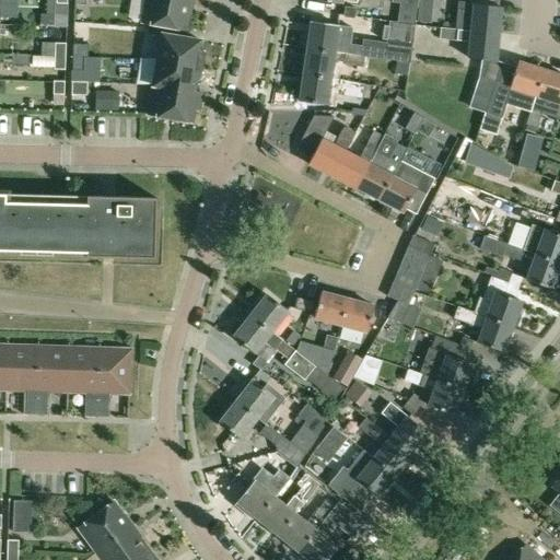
[(146,0),(142,23),(186,31),(191,1),(186,0),(146,0)]
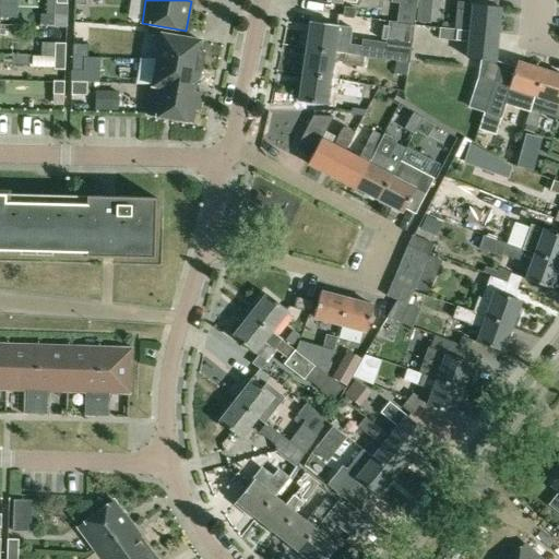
[(497,35),(500,7),(486,6),(473,4),(471,31),(470,32),(497,35)]
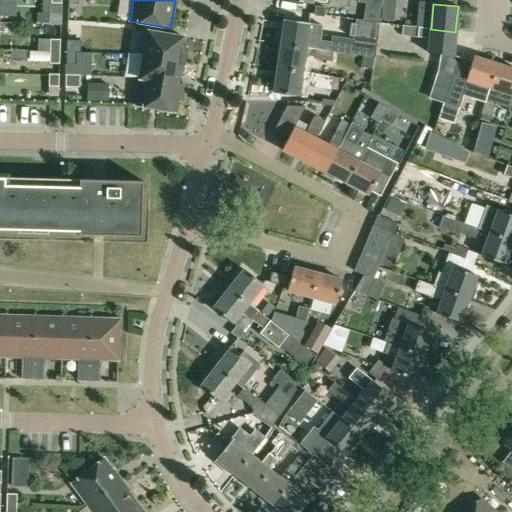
[(326,7),(316,5),(315,14),(324,16),(326,7)]
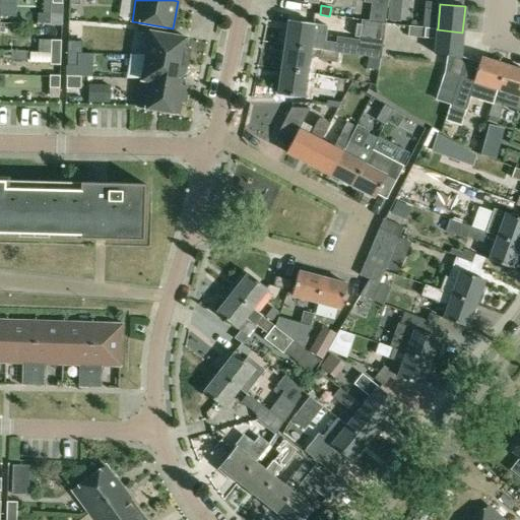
[(285,44),(285,45),(324,51),(324,50),(334,52),(336,43),(325,41),(327,25),(288,20),(286,34),(283,35),(282,41),(285,44)]
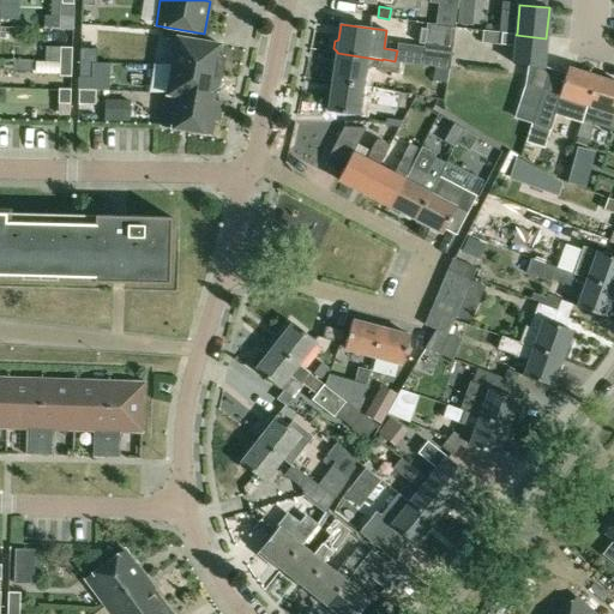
[(446,61),(451,29),(428,25),(428,30),(426,30),(420,66),(447,70),(449,61),(446,61)]
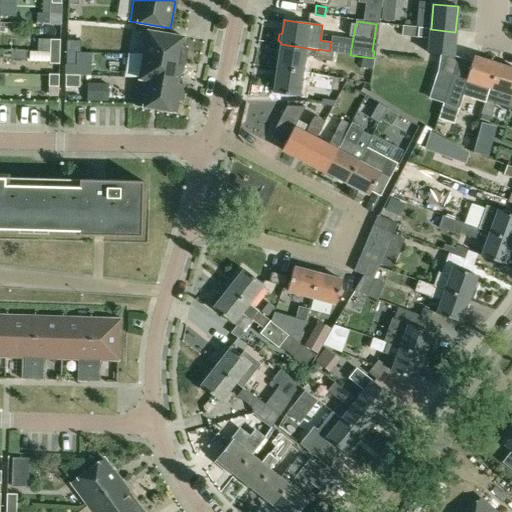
[(428,53),(440,55),(453,55),(455,32),(430,29),(431,28),(402,25),(401,36),(429,39),(428,53)]
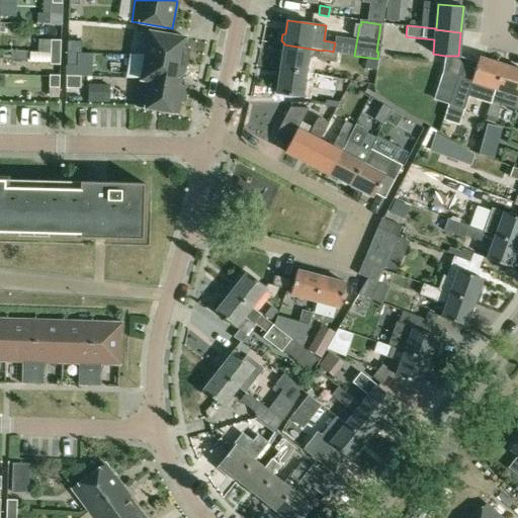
[(150,32),(146,56),(186,63),(188,48),(186,48),(187,38),(150,32)]
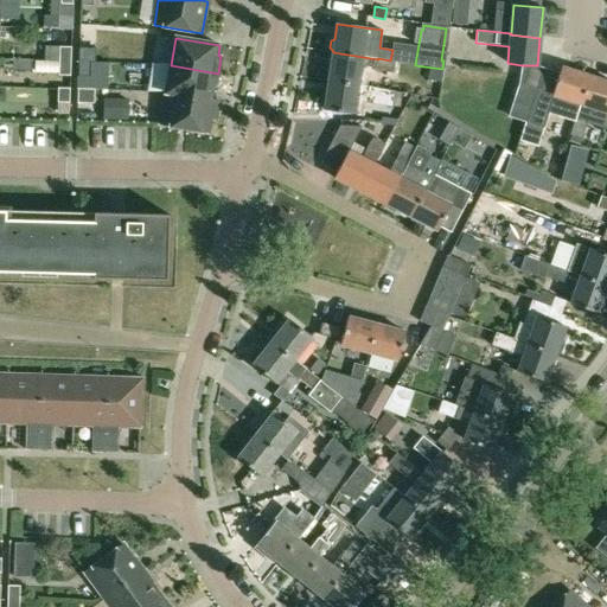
[(71,48),(59,48),(59,61),(71,62),(71,48)]
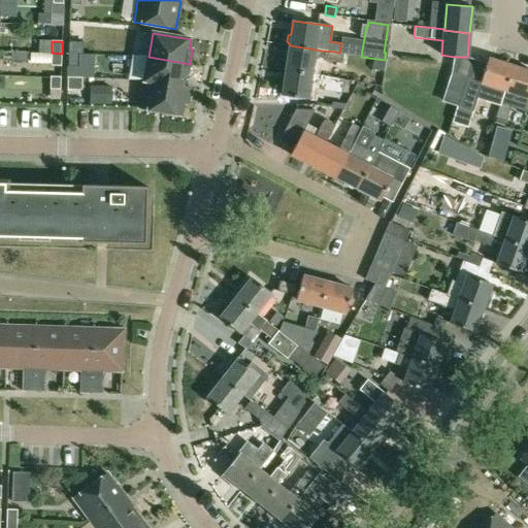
[(69,41),(68,54),(78,56),(84,56),(84,42),(69,41)]
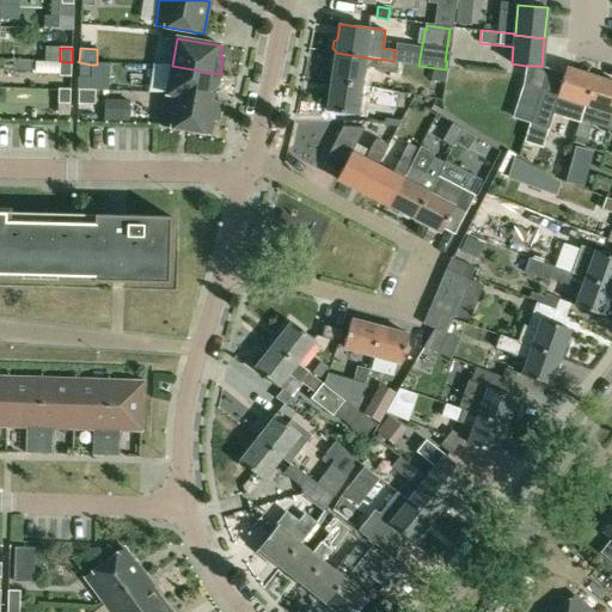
[(361,86),(363,69),(396,74),(398,61),(393,61),(381,59),(381,60),(336,53),(331,81),(361,86)]
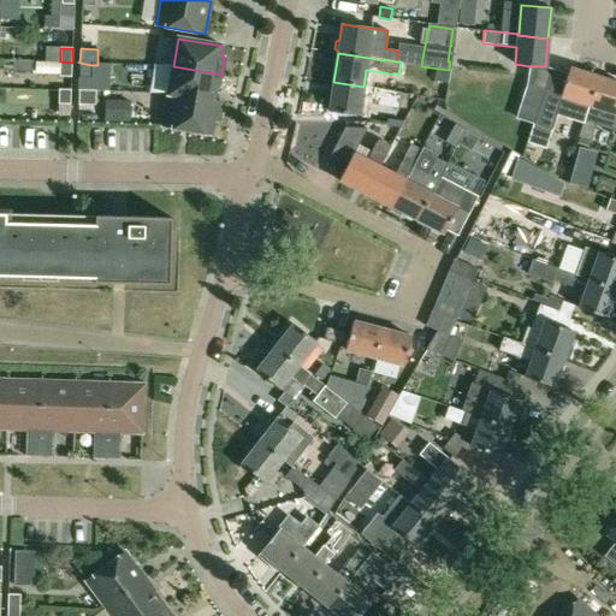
[(72,63),(60,61),(60,76),(71,77),(72,63)]
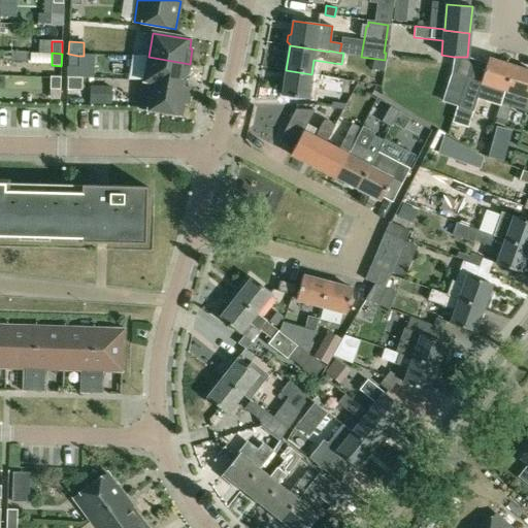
[(68,54),(68,67),(78,67),(78,56),(68,54)]
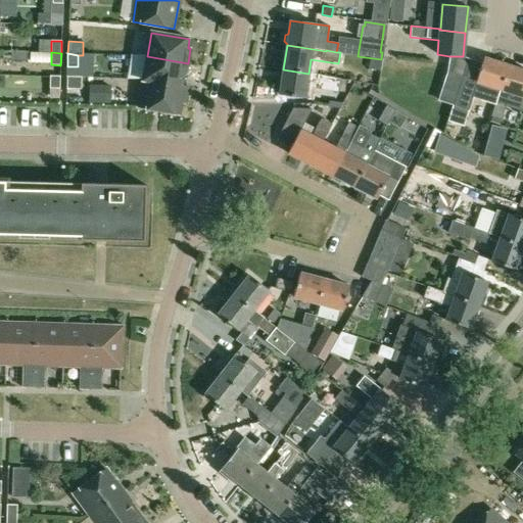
[(143,79),(181,85),(182,78),(185,79),(188,63),(147,56),(143,79)]
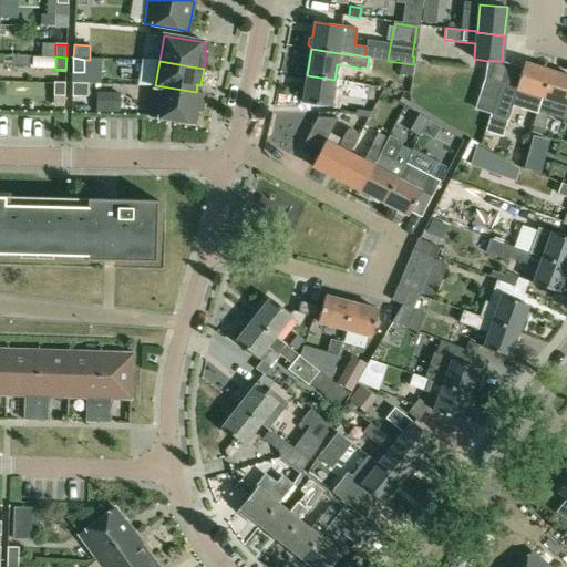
[(550,71),(525,63),(517,88),(503,83),(493,114),(508,120),(513,106),(537,114),(538,111),(543,98),(550,71)]
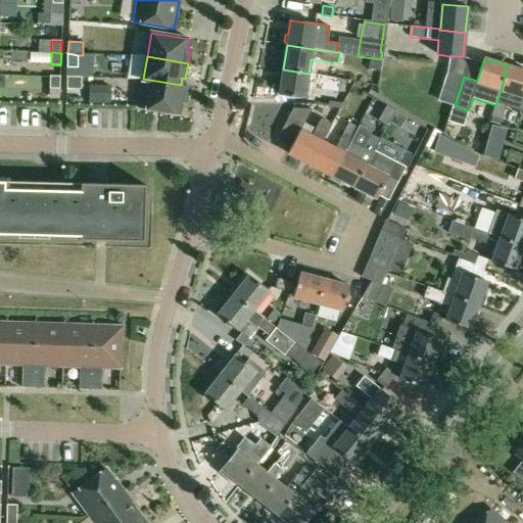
[(522,69),(508,65),(501,90),(522,97),(522,69)]
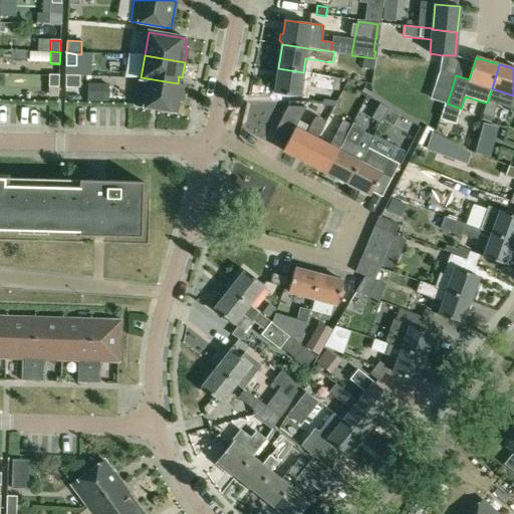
[(303,72),(278,68),(275,93),(299,96),(303,72)]
